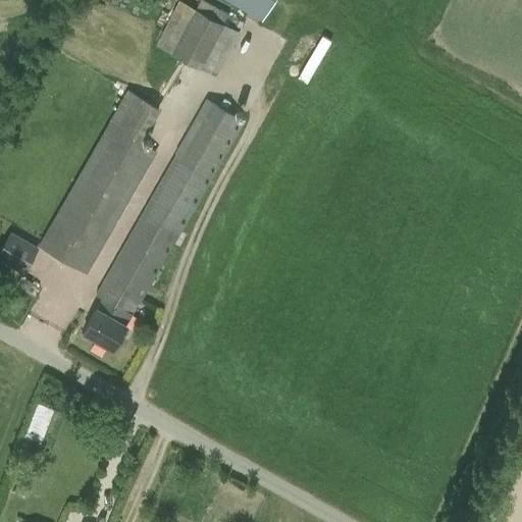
[(199,0),(195,8),(178,0),(177,0),(156,44),(216,74),(240,31),(223,22),(228,13),(203,0),(199,0)]
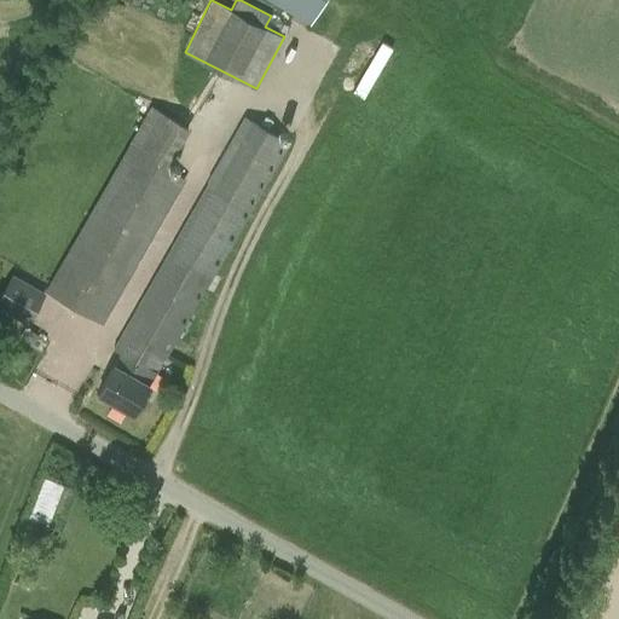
[(323,0),(268,0),(310,23),(323,0)]
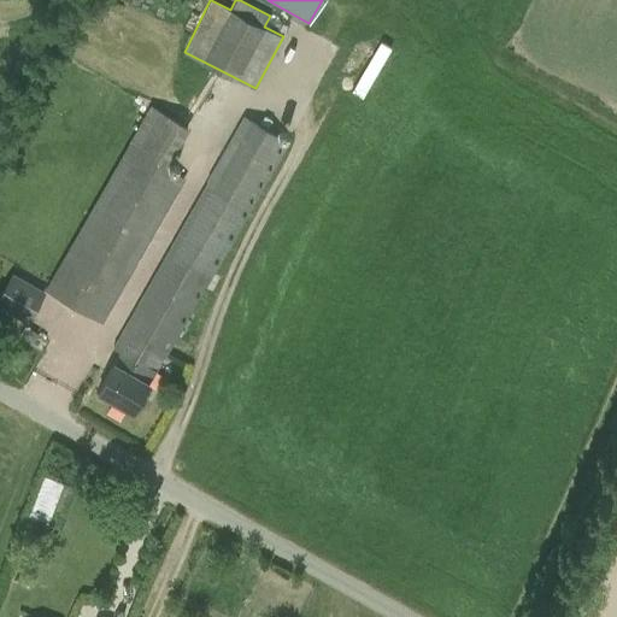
[(150,106),(45,291),(103,323),(186,178),(166,168),(189,128),(150,106)]
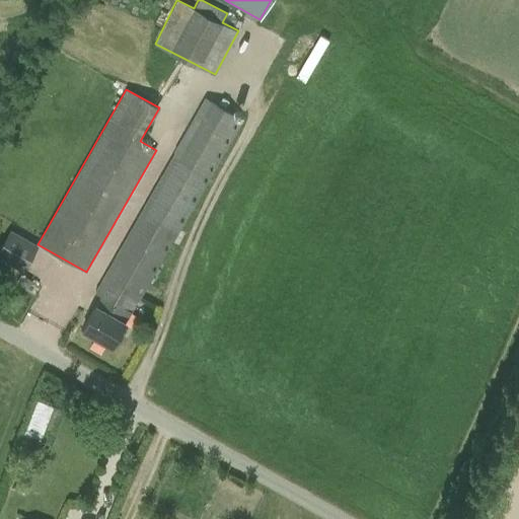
[(110,346),(124,323),(130,313),(243,120),(205,98),(94,293),(101,297),(96,307),(82,329),(110,346)]
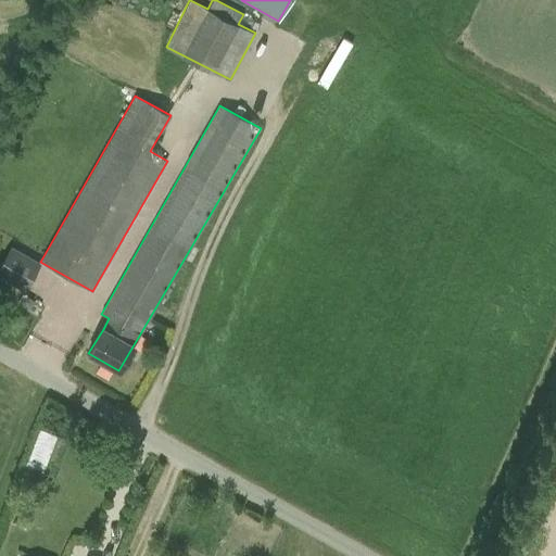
[(0,266),(0,276),(25,290),(41,262),(12,245),(0,266)]
